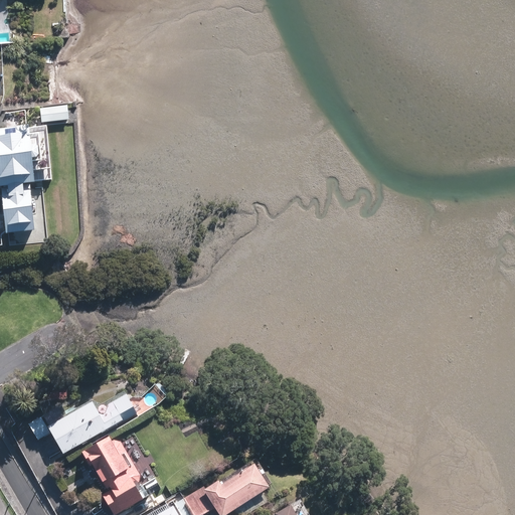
[(67,106),(41,109),(42,123),(69,121),(67,106)]
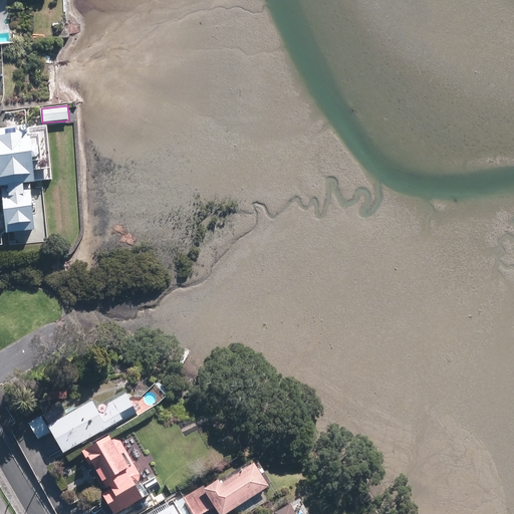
[(34,232),(30,186),(34,186),(28,126),(0,129),(0,188),(2,189),(6,234),(34,232)]
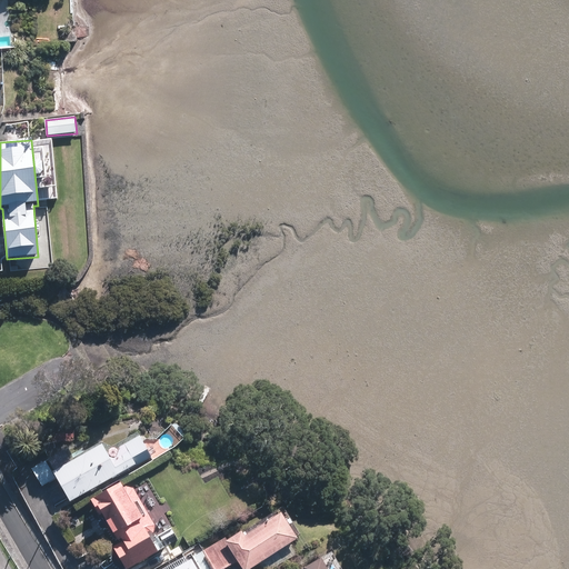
[(68,447),(31,468),(42,487),(56,479),(69,501),(136,463),(137,466),(151,457),(138,435),(122,443),(127,449),(120,453),(123,458),(113,463),(100,441),(73,458),(68,447)]
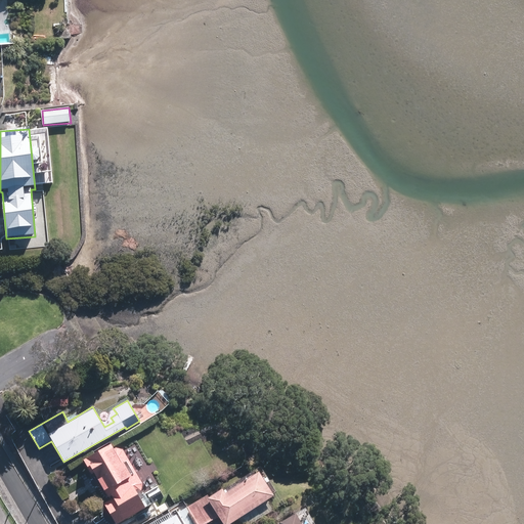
[(112,447),(108,442),(81,459),(82,459),(89,471),(90,470),(94,477),(93,477),(102,494),(107,495),(110,494),(111,496),(101,501),(115,523),(144,508),(143,507),(149,503),(144,495),(137,494),(134,491),(138,488),(141,483),(118,443),(112,447)]
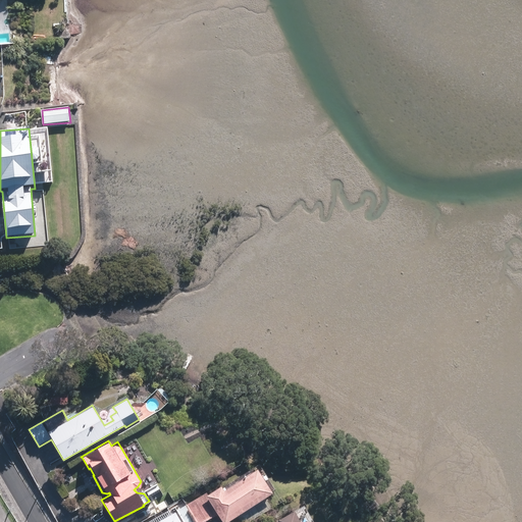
[(188,505),(197,521),(205,521),(219,515),(223,521),(227,521),(273,492),(258,469),(224,490),(221,486),(209,494),(208,492),(194,502),(189,505),(188,505)]
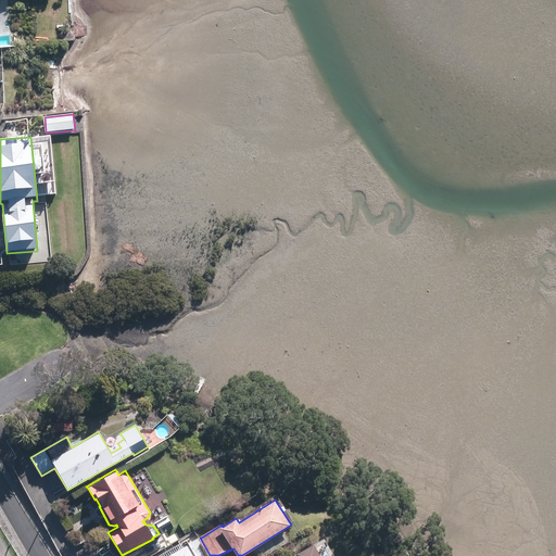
[(198,538),(203,534),(200,530),(199,528),(193,531),(196,532),(198,538)]
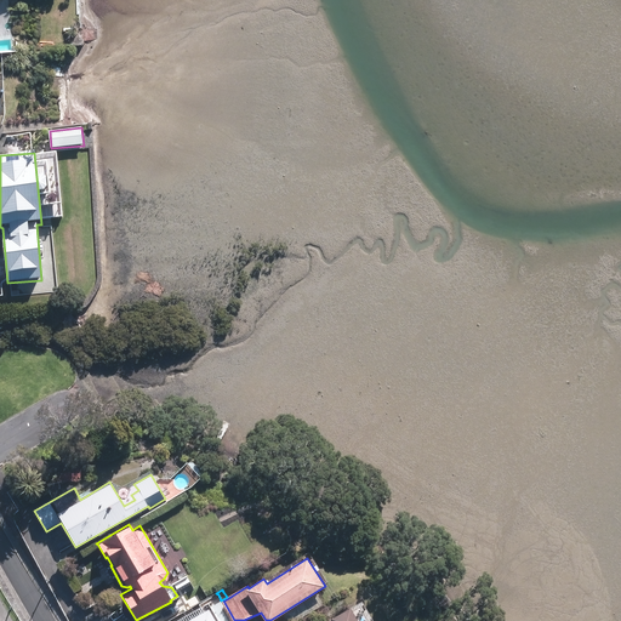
[(234,620),(223,600),(210,609),(188,620),(234,620)]
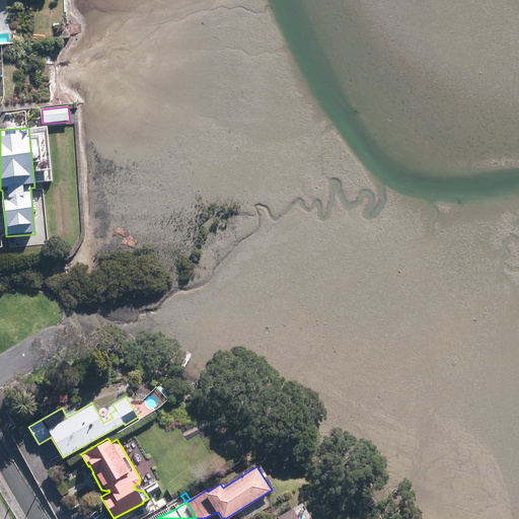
[(269,518),(304,518),(304,517),(301,518),(298,518),(292,508),(273,518),(270,518),(269,518)]
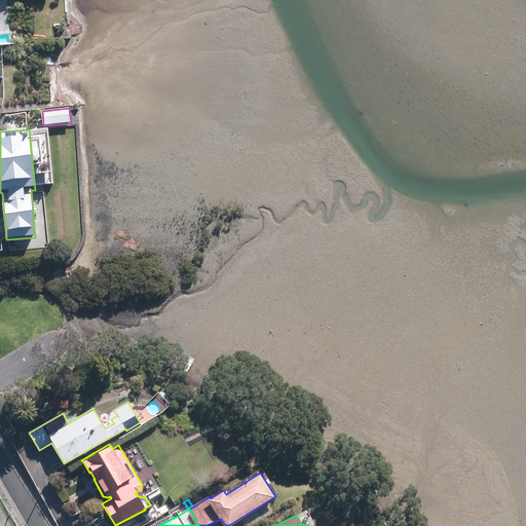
All buildings are outlined.
